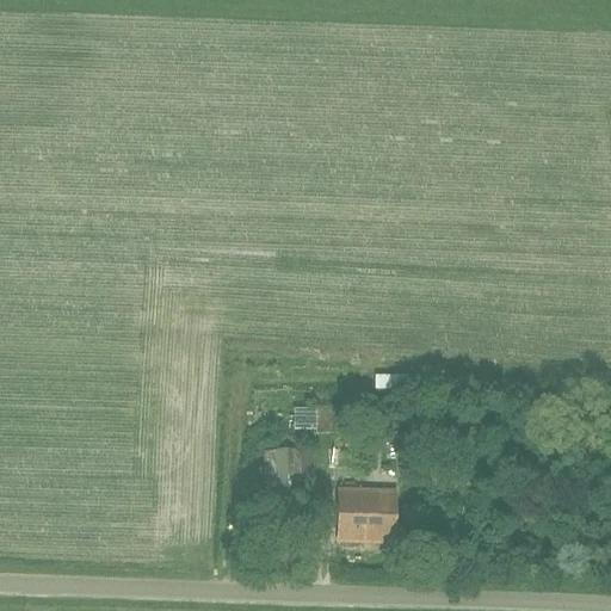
[(316,434),(357,434),(357,408),(292,408),(292,431),(316,431),(316,434)]
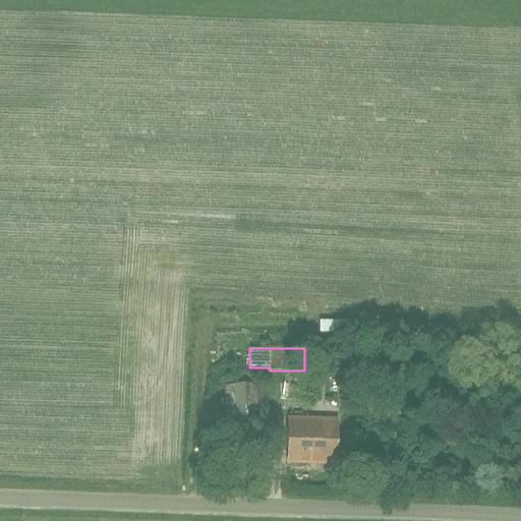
[(335,365),(335,350),(315,350),(315,365),(335,365)]
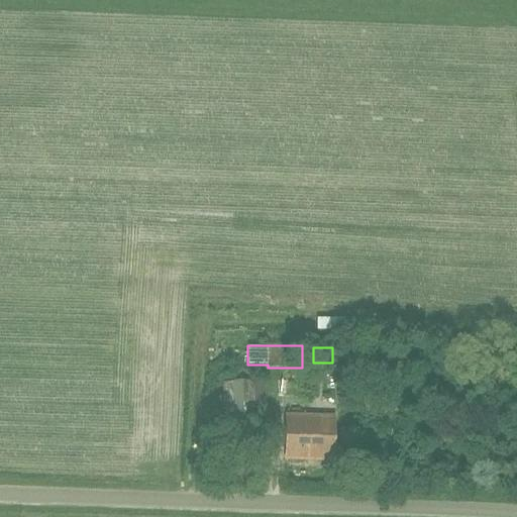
[(252,403),(265,403),(265,382),(252,382),(252,369),(232,369),(232,382),(221,382),(222,429),(252,429),(252,403)]
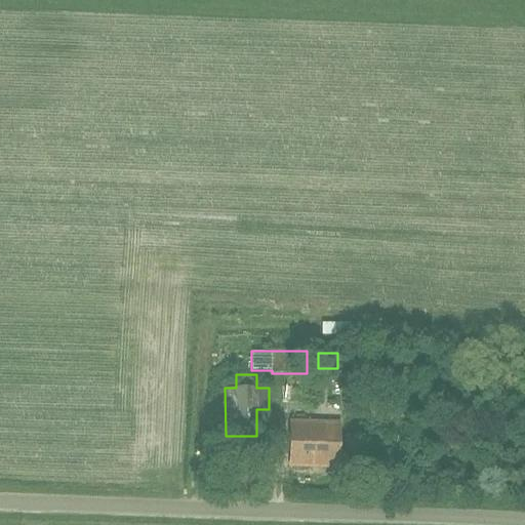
[(337,467),(338,422),(291,420),(290,466),(337,467)]
